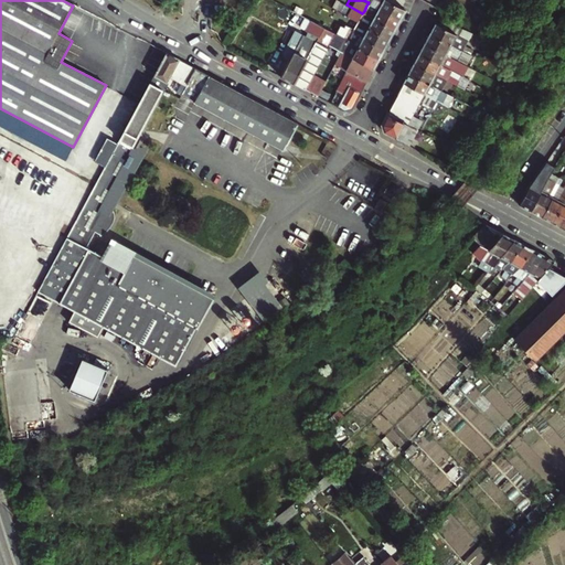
[(401,20),(406,9),(388,0),(375,0),(382,3),(380,8),(401,20)]
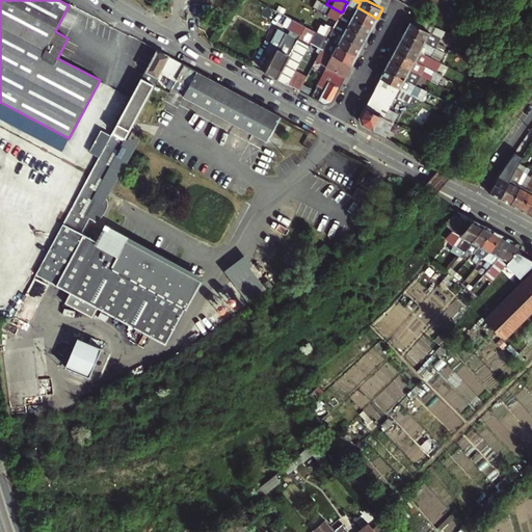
[(352,17),(372,28),(377,19),(357,7),(347,2),(345,5),(355,11),(352,17)]
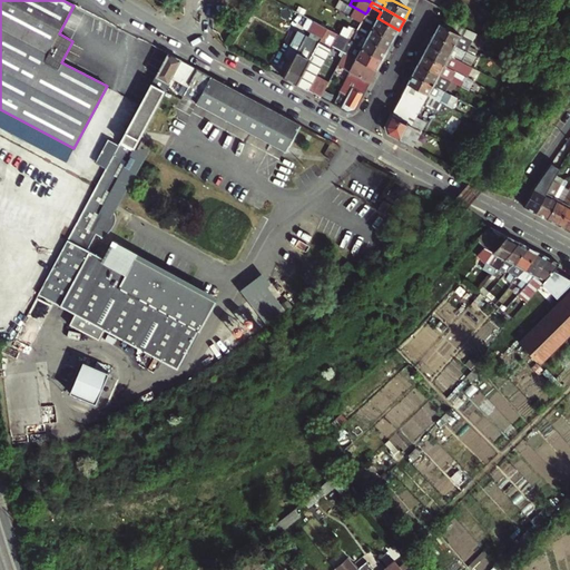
[(268,22),(275,11),(266,6),(259,18),(268,22)]
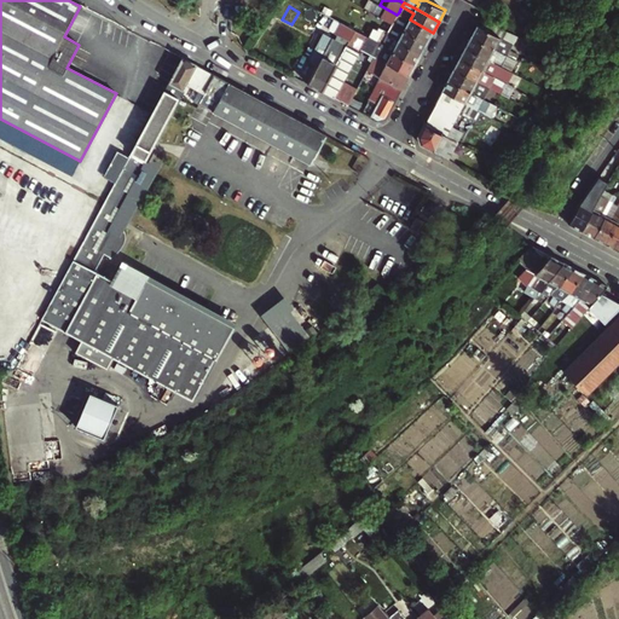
[(395,17),(393,22),(418,38),(427,42),(433,33),(410,19),(408,24),(395,17)]
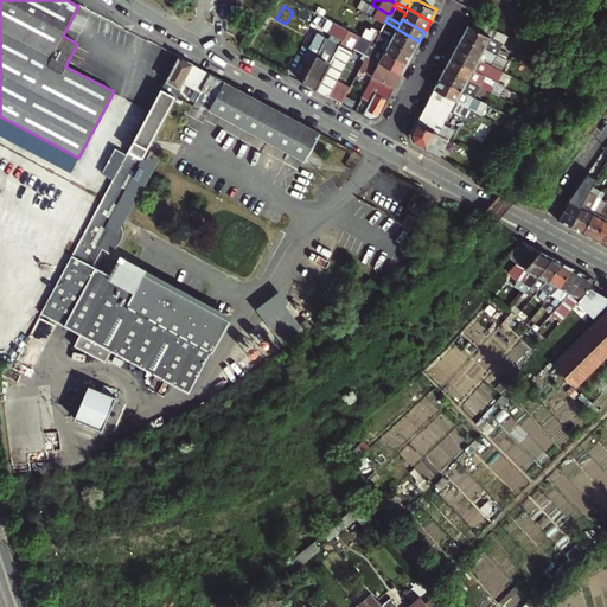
[(410,37),(385,21),(378,18),(377,21),(384,25),(381,32),(385,34),(391,39),(413,53),(419,42),(410,37)]
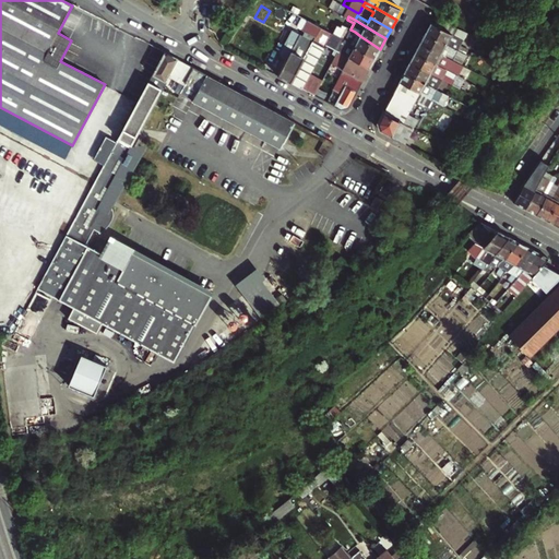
[(435,24),(464,39),(466,34),(438,19),(435,24)]
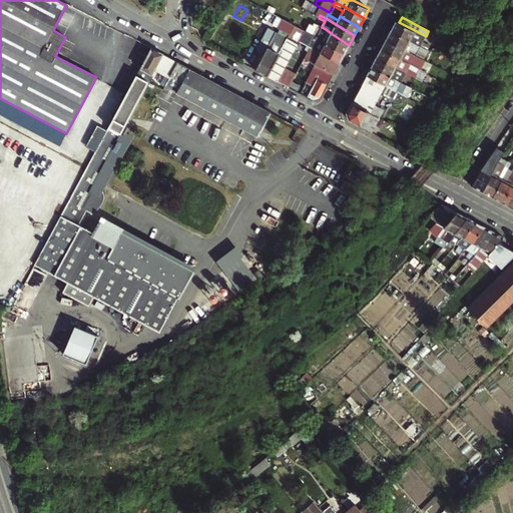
[(420,46),(426,36),(399,22),(396,20),(391,30),(420,46)]
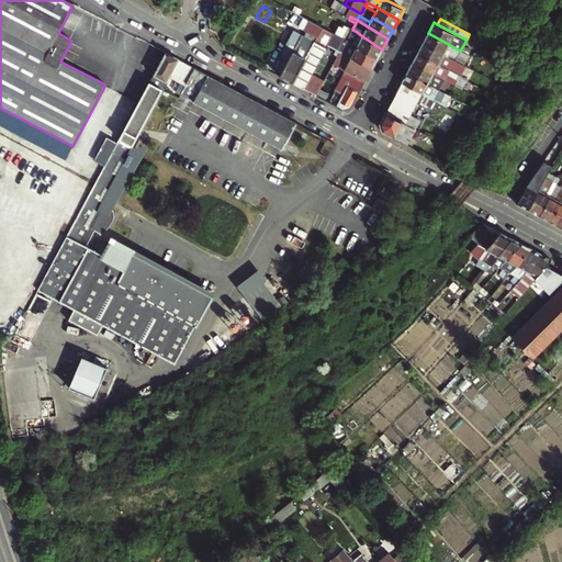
[(339,25),(335,34),(347,40),(352,30),(345,25),(344,27),(339,25)]
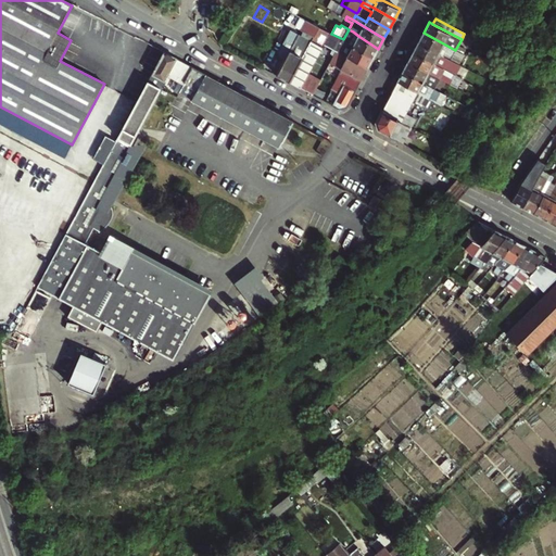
[(343,39),(374,58),(378,49),(358,36),(356,40),(351,37),(353,32),(349,29),(343,39)]
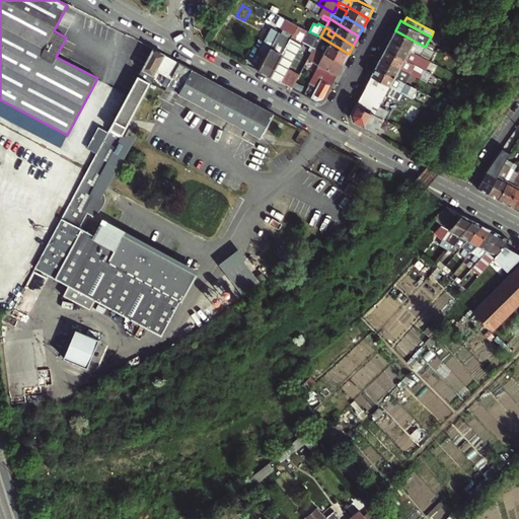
[(425,47),(395,30),(390,39),(420,55),(425,47)]
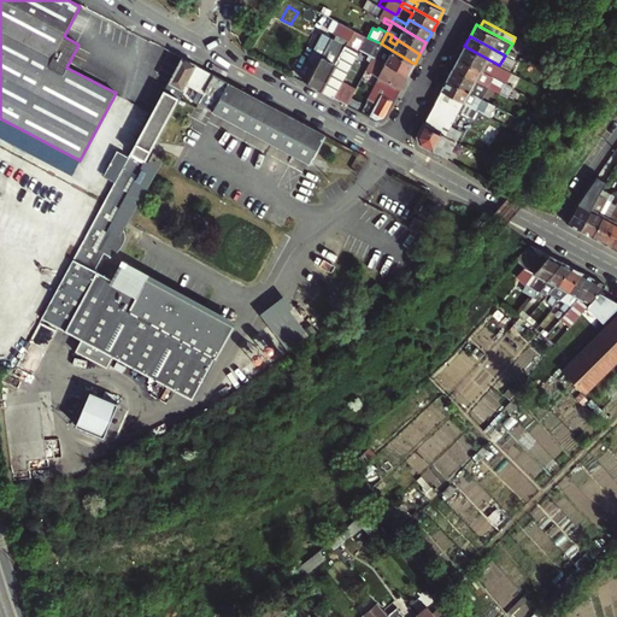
[(341,84),(357,57),(330,41),(307,83),(334,98),(341,84)]
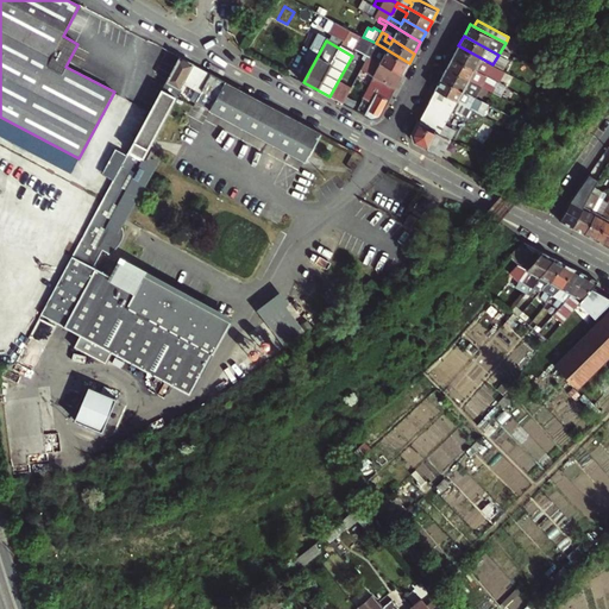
[(381,62),(403,74),(409,63),(376,43),(372,49),(369,55),(381,62)]
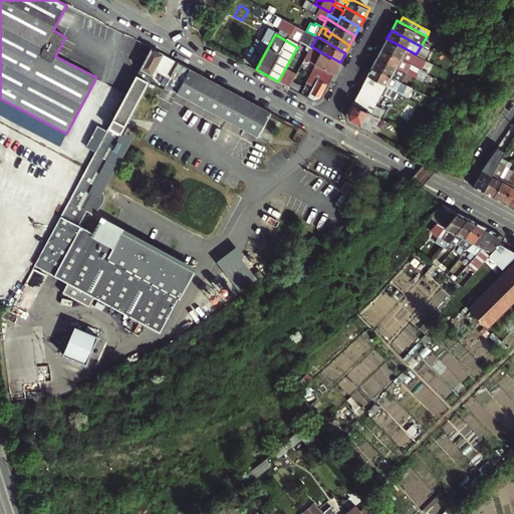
[(387,38),(381,48),(411,64),(416,54),(387,38)]
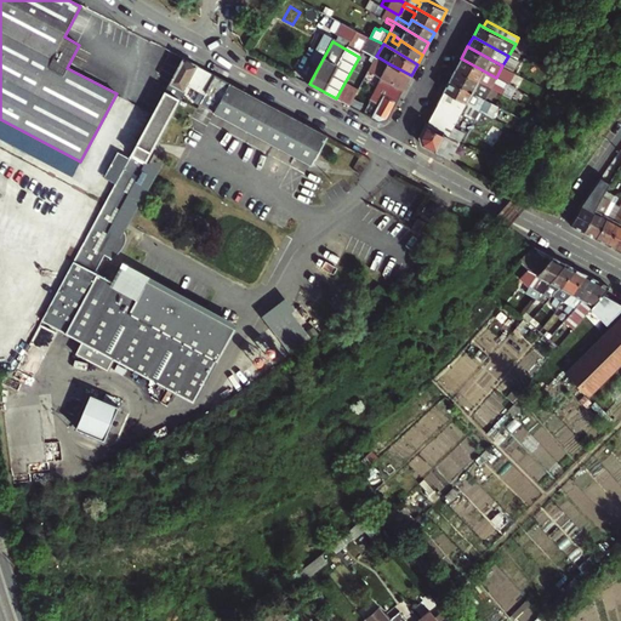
[(389,81),(387,89),(400,96),(411,75),(388,63),(376,56),(369,70),(389,81)]
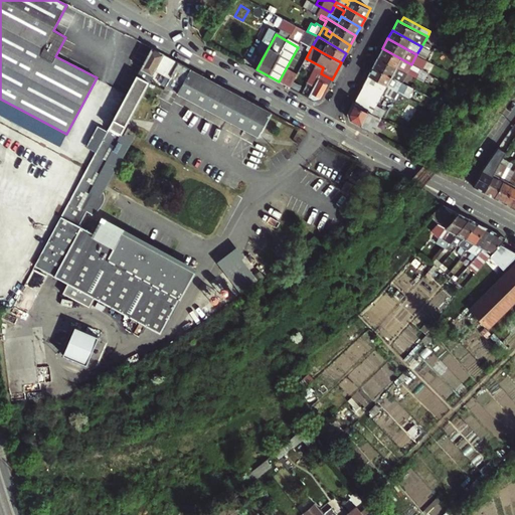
[(152,47),(36,265),(68,282),(63,292),(91,307),(97,297),(161,331),(195,269),(123,230),(116,243),(79,224),(88,210),(94,213),(97,211),(100,209),(103,204),(104,202),(105,198),(104,194),(103,192),(101,189),(99,187),(97,187),(92,186),(156,68),(171,76),(167,84),(178,92),(178,93),(259,136),(273,112),(152,47)]
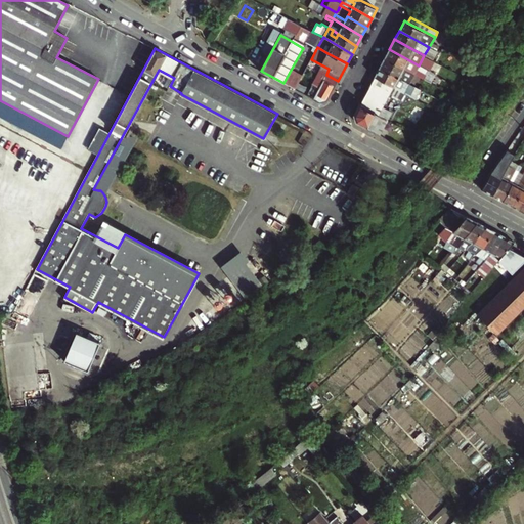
[(385,57),(415,74),(417,76),(420,72),(417,70),(419,66),(389,49),(385,57)]
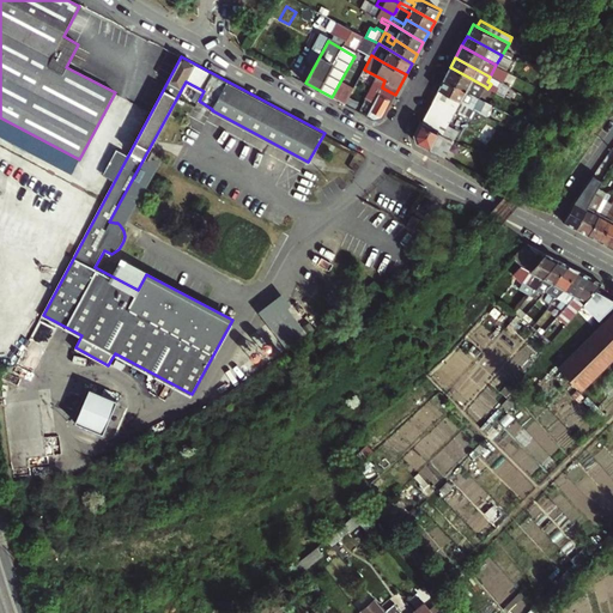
[(496,65),(490,77),(493,79),(501,67),(496,65)]
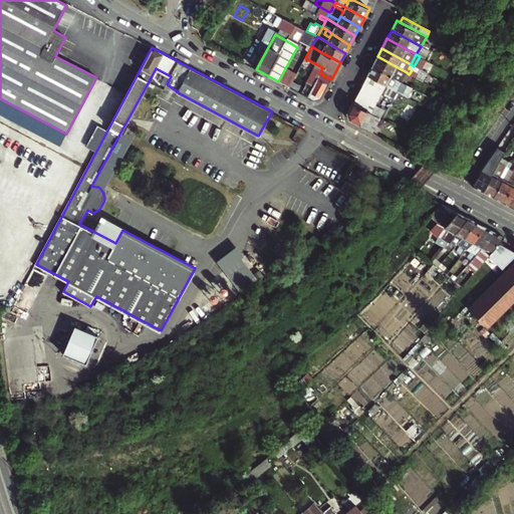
[(402,81),(407,72),(377,56),(372,65),(402,81)]
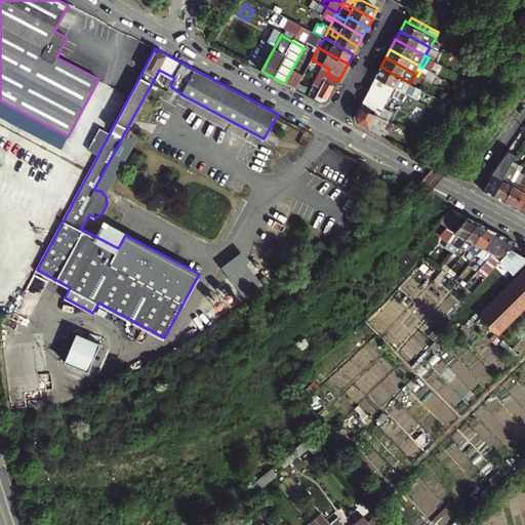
[(412,84),(410,83),(380,67),(375,76),(406,93),(412,84)]
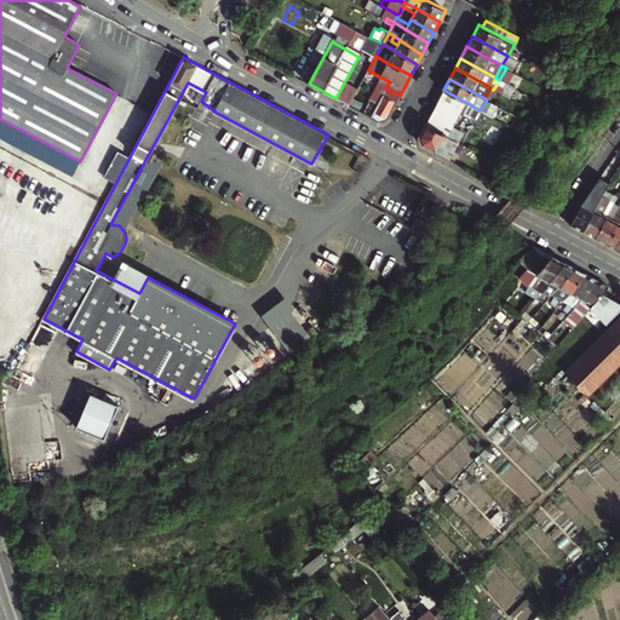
[(343,85),(336,98),(350,105),(357,92),(343,85)]
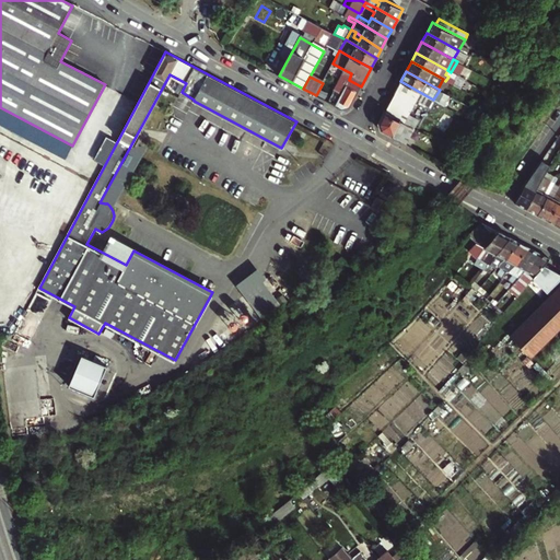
[(361,86),(349,80),(347,83),(335,105),(342,109),(349,107),(361,86)]
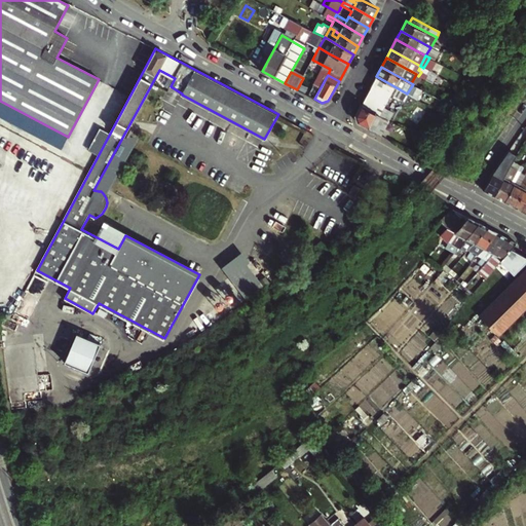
[(376,76),(361,105),(387,119),(391,112),(384,108),(392,94),(404,100),(407,94),(376,76)]
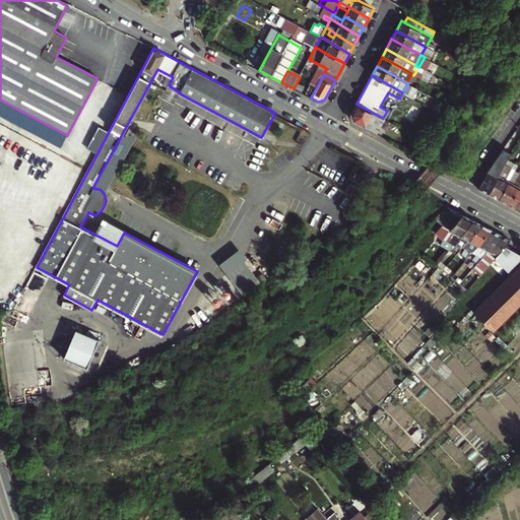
[(385,120),(383,118),(356,104),(351,113),(353,121),(369,129),(373,122),(382,126),(385,120)]
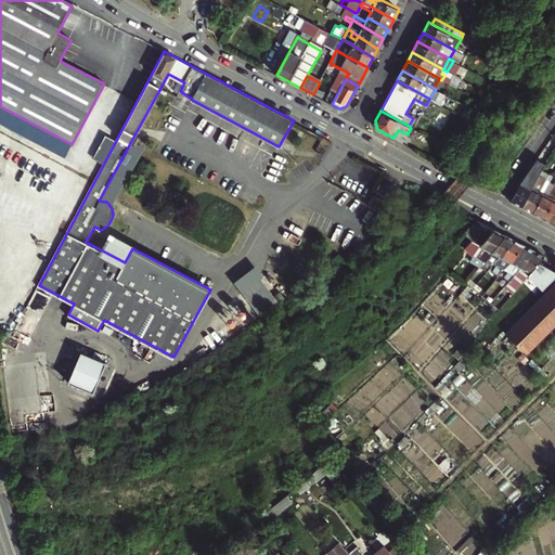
[(398,130),(394,138),(402,143),(408,134),(398,130)]
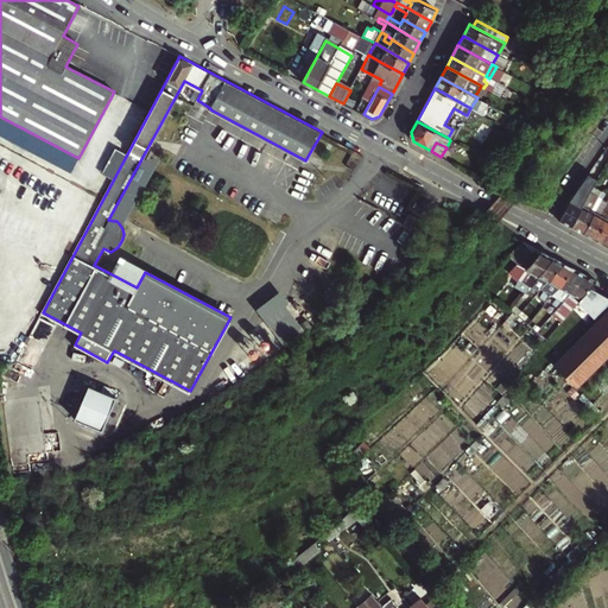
[(570,227),(590,191),(601,171),(594,166),(570,200),(559,220),(570,227)]
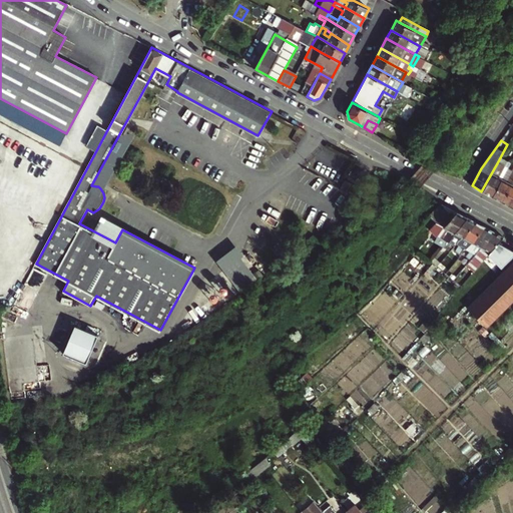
[(492,196),(508,167),(498,161),(481,191),(492,196)]
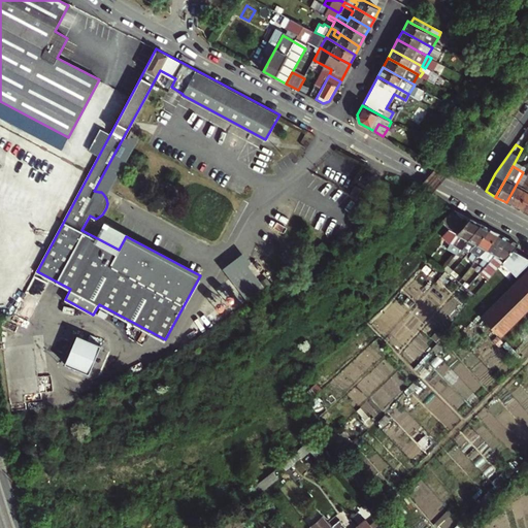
[(527,170),(526,173),(523,172),(506,202),(517,207),(527,186),(527,170)]
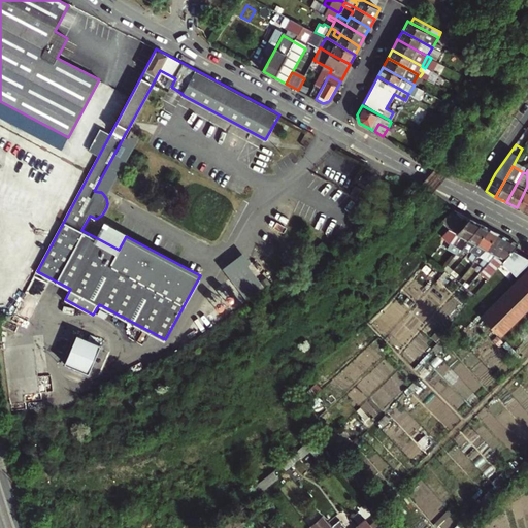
[(364,190),(356,185),(351,194),(359,198),(364,190)]
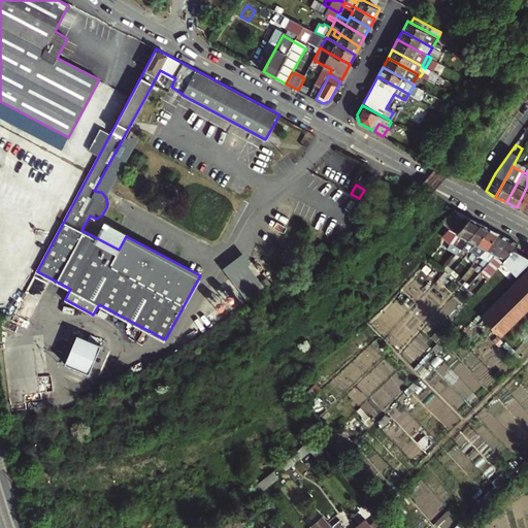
[(527,186),(517,207),(527,213),(527,186)]
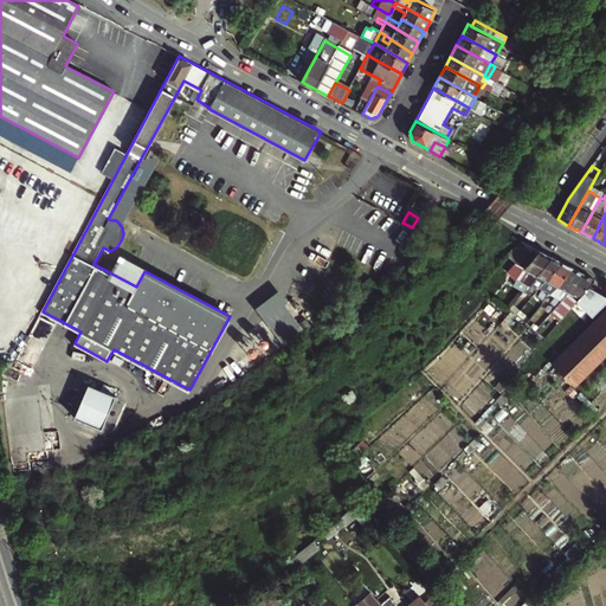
[(524,283),(529,285),(552,257),(532,246),(515,265),(526,270),(532,274),(524,283)]
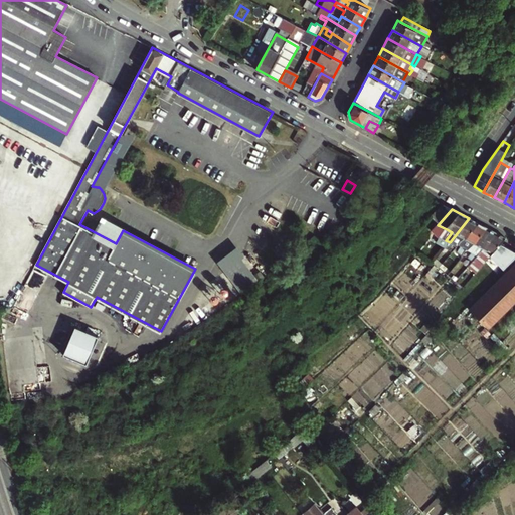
[(465,238),(478,223),(469,218),(450,242),(454,245),(461,237),(465,238)]
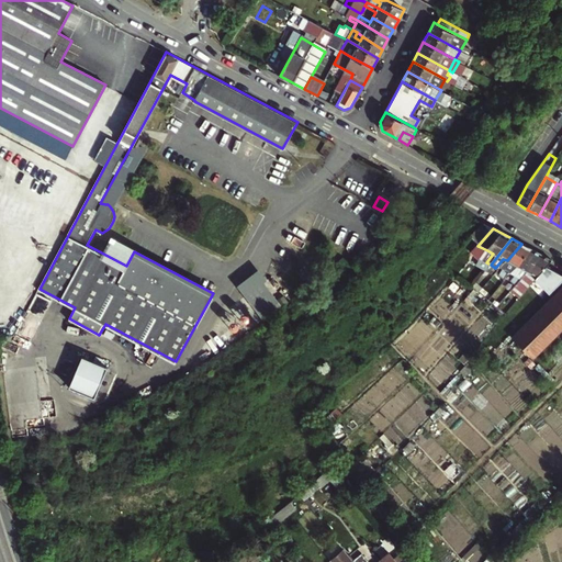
[(517,266),(531,249),(521,244),(507,260),(517,266)]
